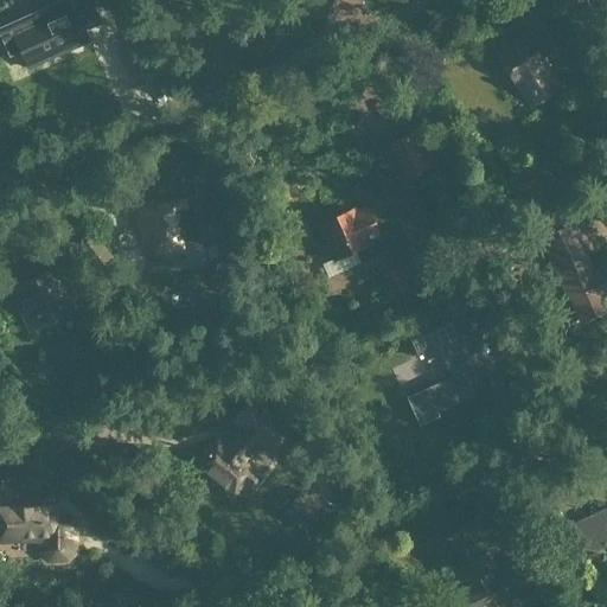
[(75,0),(70,2),(72,8),(13,36),(14,37),(1,42),(10,58),(21,53),(29,68),(89,40),(84,30),(100,23),(89,0),(75,0)]
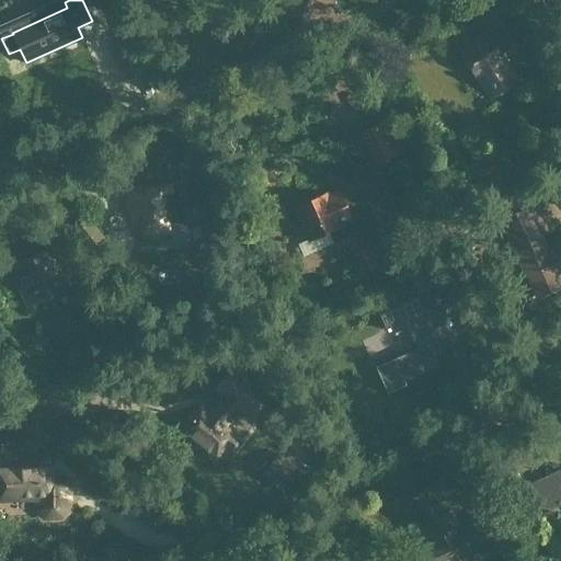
[(504,56),(492,36),(490,37),(485,31),(458,48),(464,56),(462,57),(474,76),(476,75),(491,99),(518,80),(503,57),(504,56)]
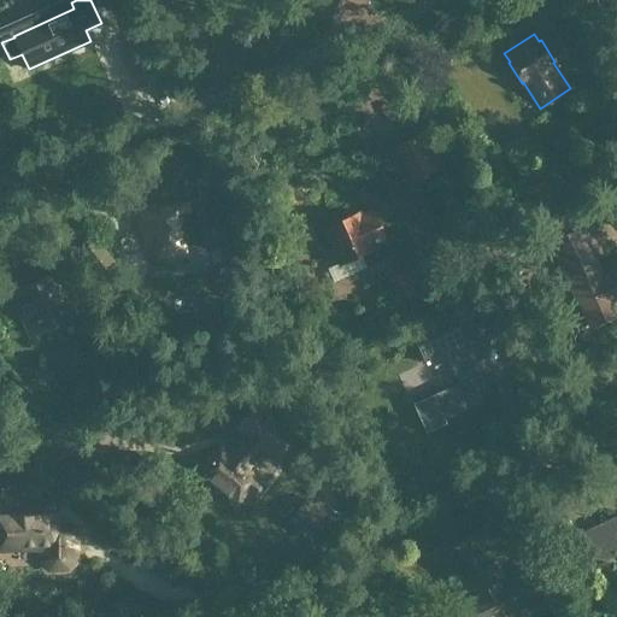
[(156,63),(141,69),(146,78),(159,72),(156,63)]
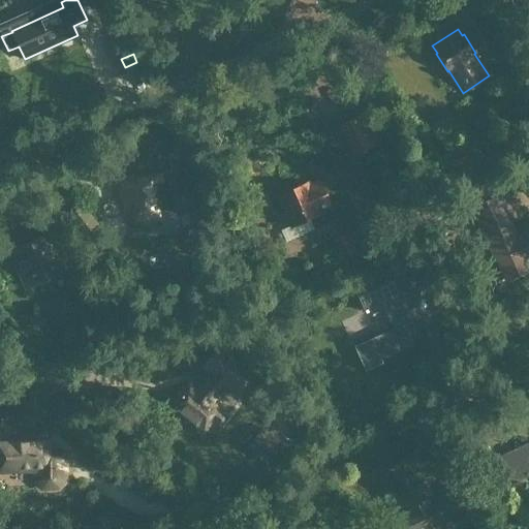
[(157,214),(156,210),(175,208),(169,175),(121,182),(126,215),(135,213),(135,217),(157,214)]
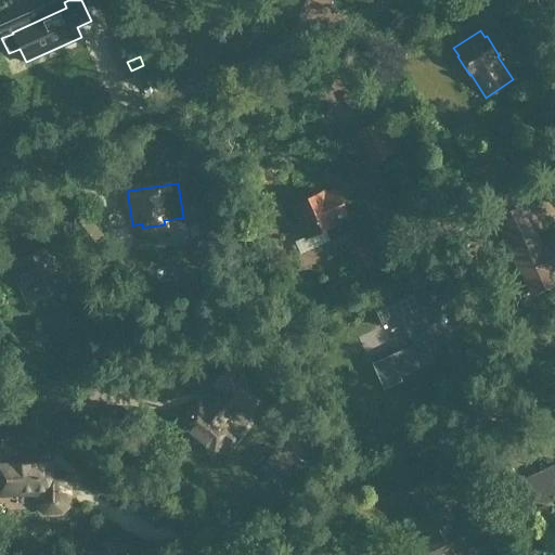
[(351,231),(346,219),(348,219),(336,193),(325,198),(323,194),(294,207),(308,236),(324,229),(330,241),(351,231)]
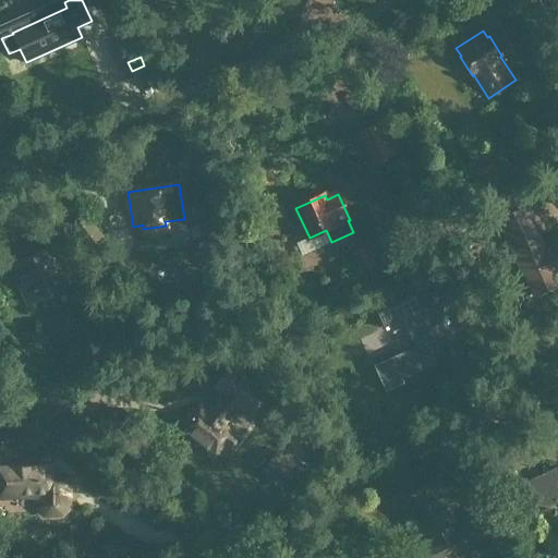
[(40,216),(32,219),(37,232),(45,229),(40,216)]
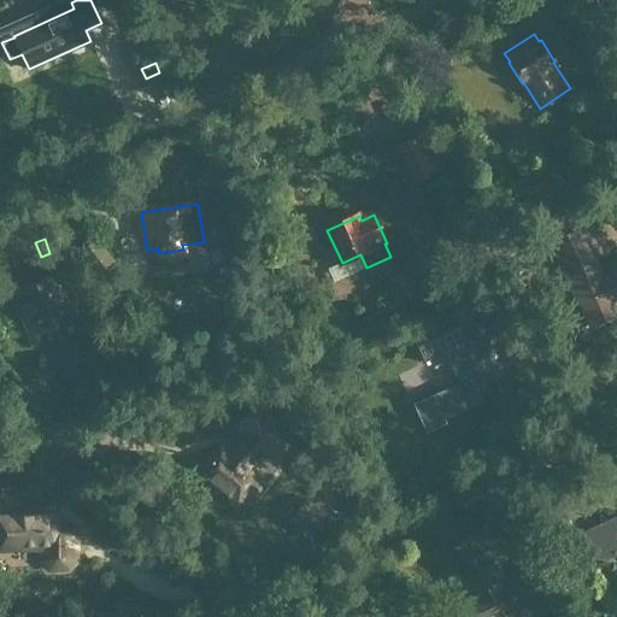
[(591,327),(616,316),(612,304),(616,300),(616,271),(603,278),(589,248),(560,262),(577,301),(565,306),(565,309),(580,303),(591,327)]
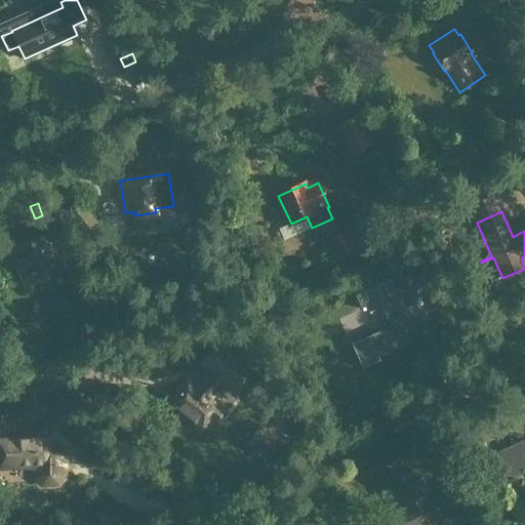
[(34,240),(16,247),(25,269),(19,271),(26,284),(31,282),(32,283),(75,266),(64,240),(59,241),(50,218),(29,228),(34,240)]
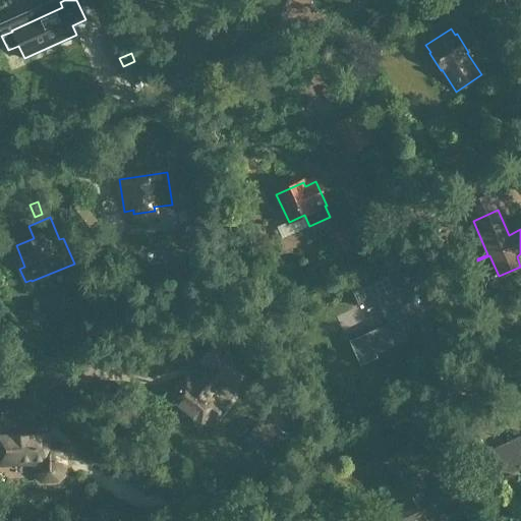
[(357,241),(368,267),(404,250),(393,225),(357,241)]
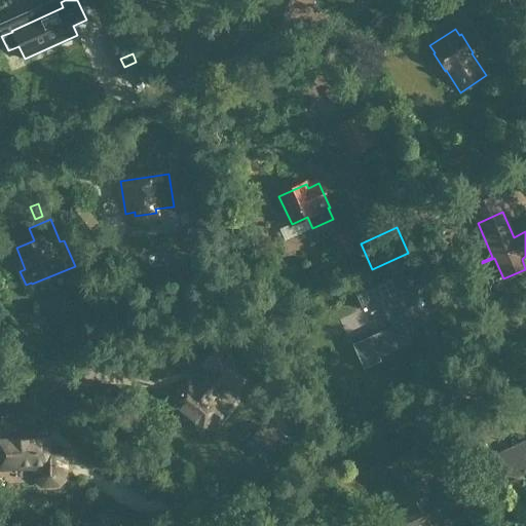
[(357,251),(348,231),(331,238),(339,258),(357,251)]
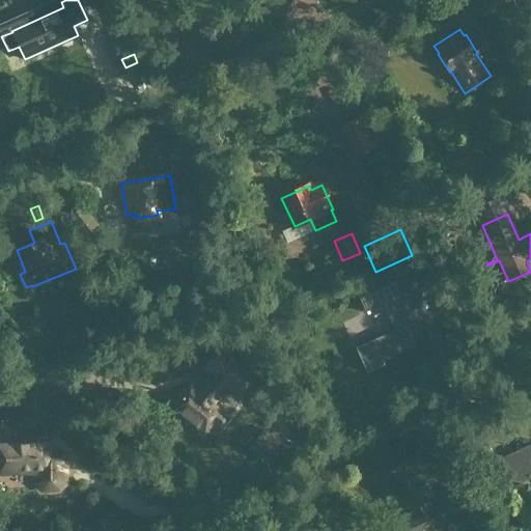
[(396,278),(358,295),(365,311),(384,304),(395,331),(372,340),(382,361),(415,346),(414,345),(425,340),(407,300),(430,289),(421,268),(396,278)]
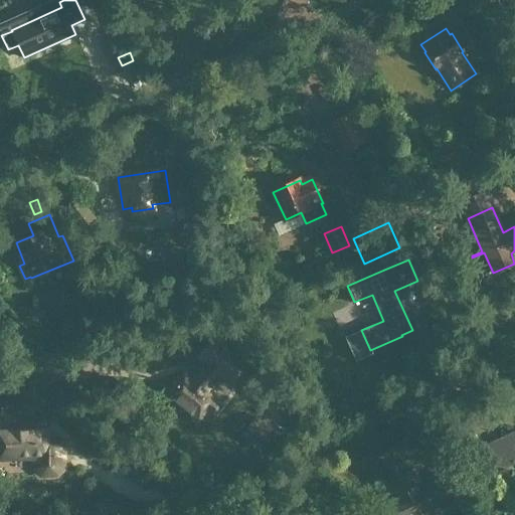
[(205,392),(218,377),(229,385),(247,360),(213,335),(196,359),(204,365),(192,381),(185,375),(168,396),(198,420),(206,410),(212,415),(221,405),(205,392)]
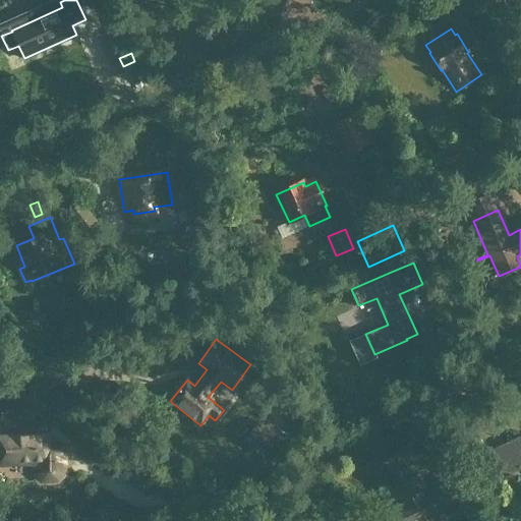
[(278,436),(259,420),(242,442),(261,456),(278,436)]
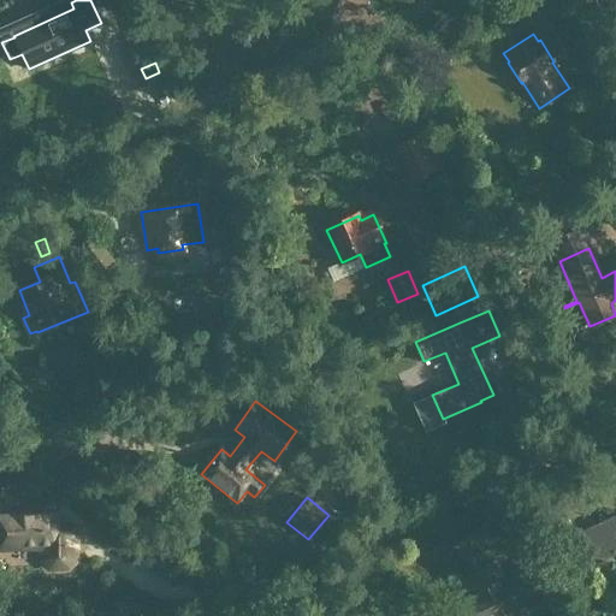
[(61,548),(61,544),(76,543),(75,527),(60,527),(60,515),(0,516),(0,551),(15,552),(15,549),(61,548)]
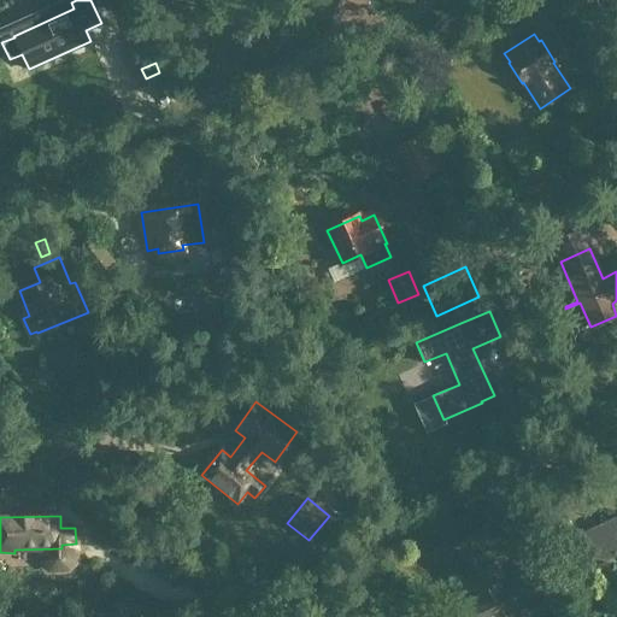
[(616,519),(616,518),(573,539),(586,568),(616,553),(616,519)]
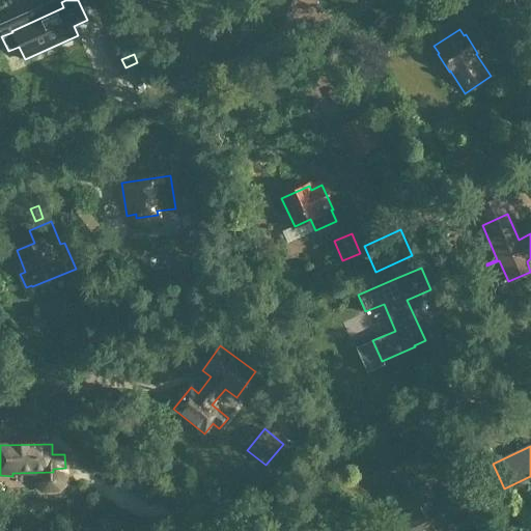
[(397,498),(403,510),(395,513),(396,516),(393,518),(397,527),(394,528),(395,530),(446,530),(469,521),(454,488),(431,499),(425,484),(397,498)]
